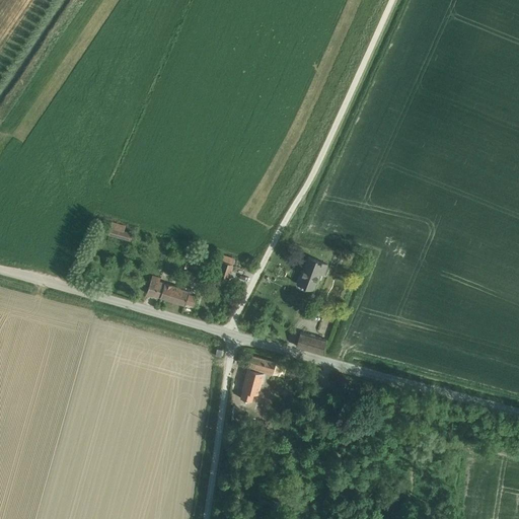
[(110,228),(108,235),(131,242),(133,233),(125,231),(126,227),(112,223),(110,228)]
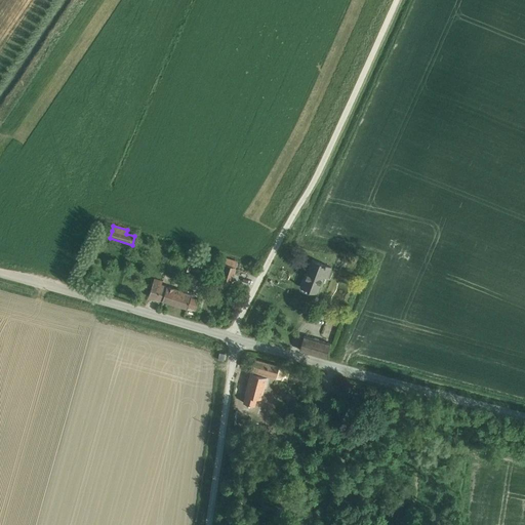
[(221,264),(236,268),(237,261),(227,258),(224,257),(221,264)]
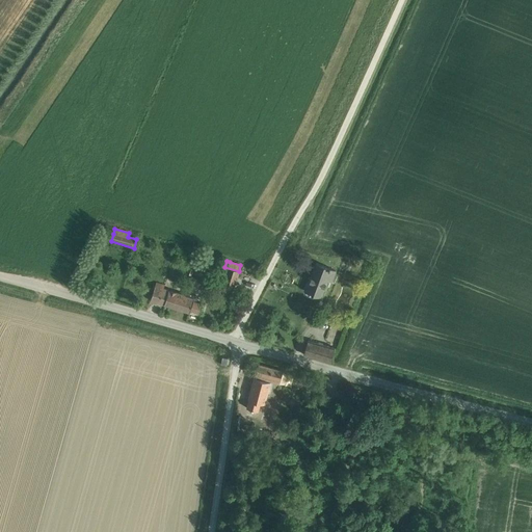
[(316,263),(306,291),(321,297),(328,281),(333,282),(337,270),(316,263)]
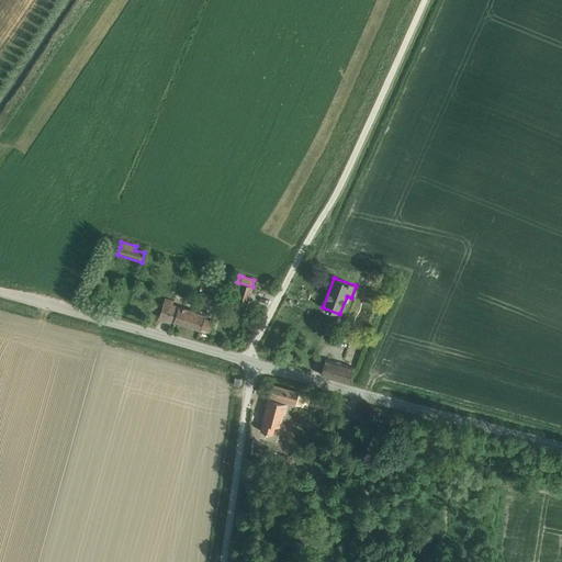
[(253,287),(237,282),(233,296),(235,298),(234,303),(246,307),(253,287)]
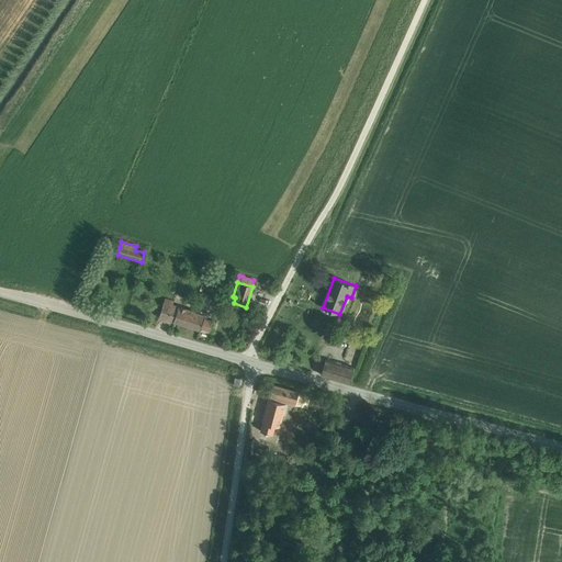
[(165,299),(159,317),(200,330),(201,328),(211,330),(214,322),(209,319),(210,314),(195,310),(195,312),(172,304),(173,301),(170,300),(170,298),(166,296),(166,299),(165,299)]
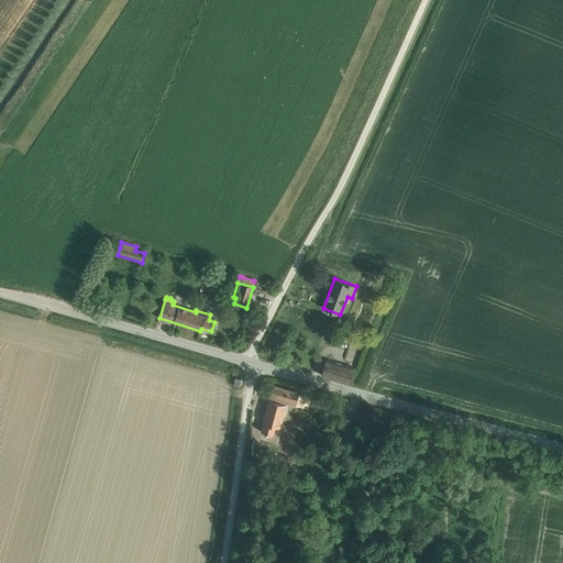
[(326,361),(321,375),(350,384),(353,373),(354,368),(326,361)]
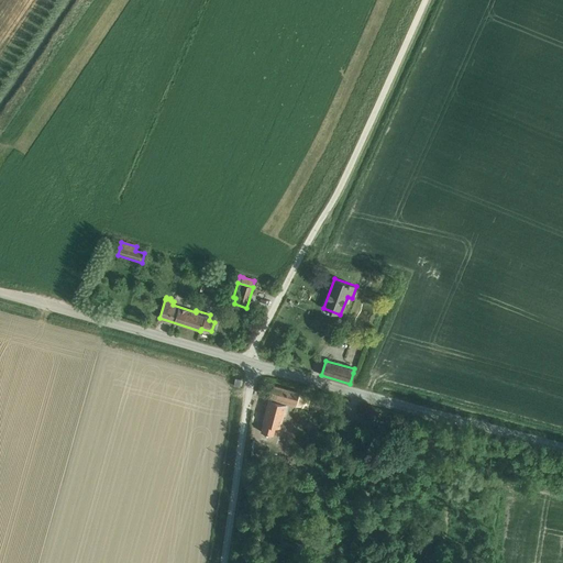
[(274,385),(269,399),(296,406),(299,393),(274,385)]
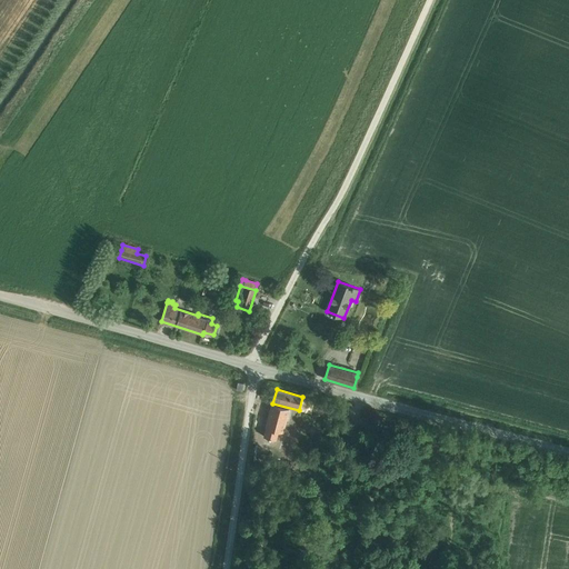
[(318,401),(316,409),(333,415),(336,406),(318,401)]
